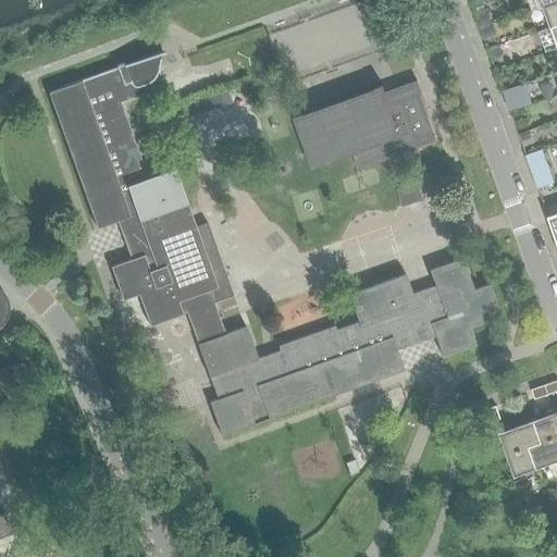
[(549,27),(556,24),(556,0),(542,5),(549,27)]
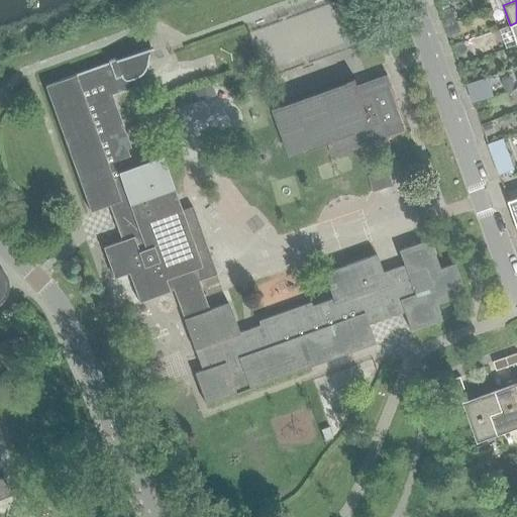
[(446,26),(455,23),(452,12),(443,16),(446,26)]
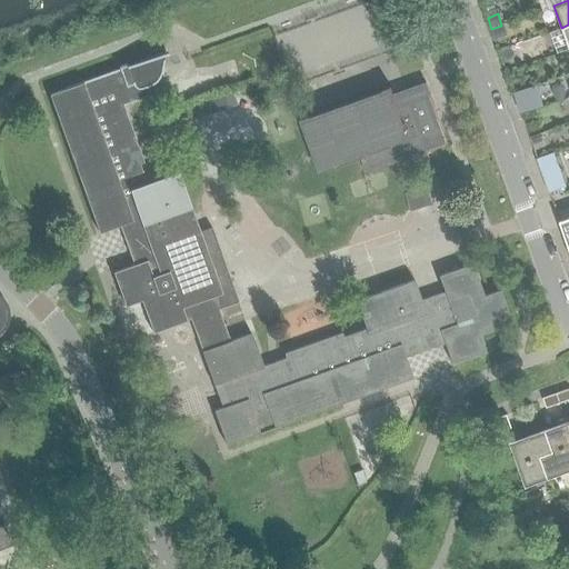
[(495,40),(507,36),(503,27),(492,31),(495,40)]
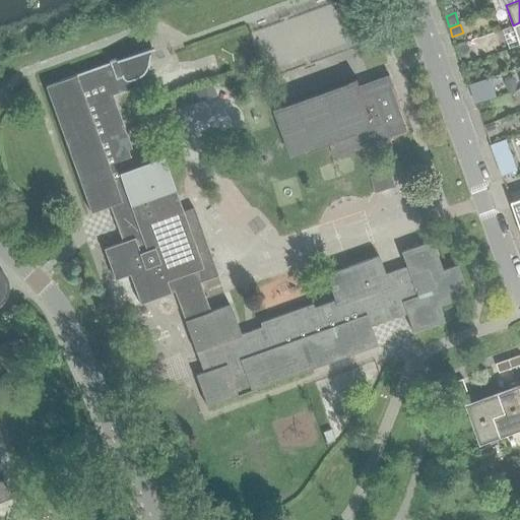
[(59,82),(45,87),(89,212),(89,213),(109,207),(121,243),(103,249),(114,280),(128,275),(138,305),(173,293),(199,282),(217,275),(193,206),(178,211),(159,161),(133,171),(111,98),(164,78),(163,77),(136,86),(134,79),(137,77),(139,76),(142,73),(143,72),(145,69),(146,66),(146,64),(149,46),(148,46),(147,49),(58,81),(59,82)]
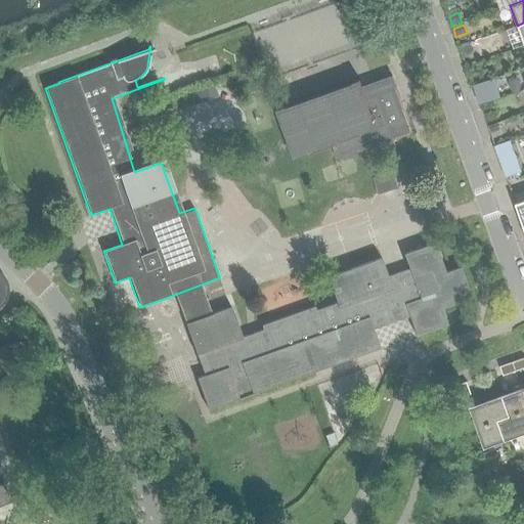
[(337,160),(397,138),(411,133),(391,77),(361,87),(359,81),(275,111),(293,160),(303,157),(302,156),(332,144),(337,160)]
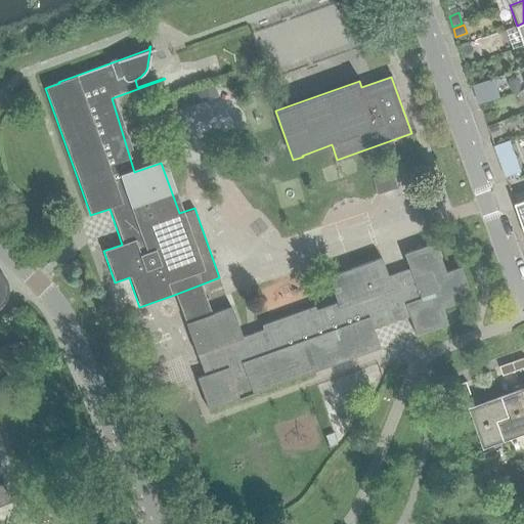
[(186,107),(217,96),(213,86),(182,97),(186,107)]
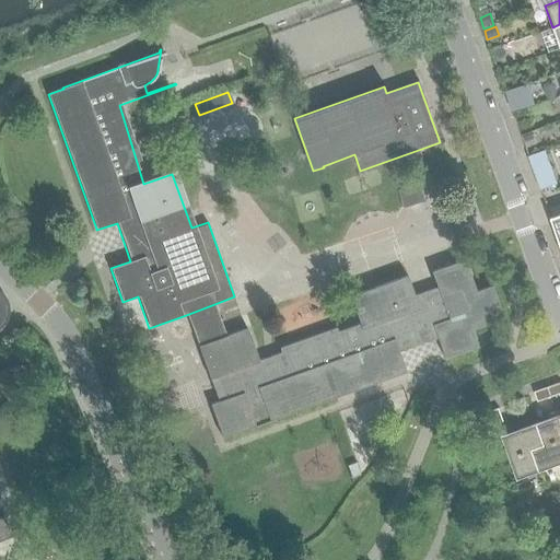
[(523,137),(527,148),(536,144),(532,133),(523,137)]
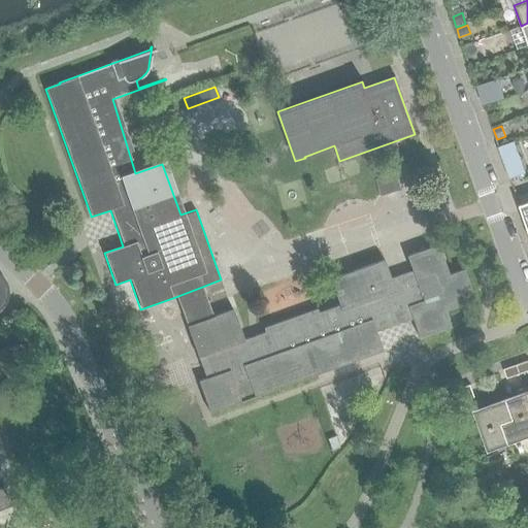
[(498,147),(508,179),(525,173),(514,141),(498,147)]
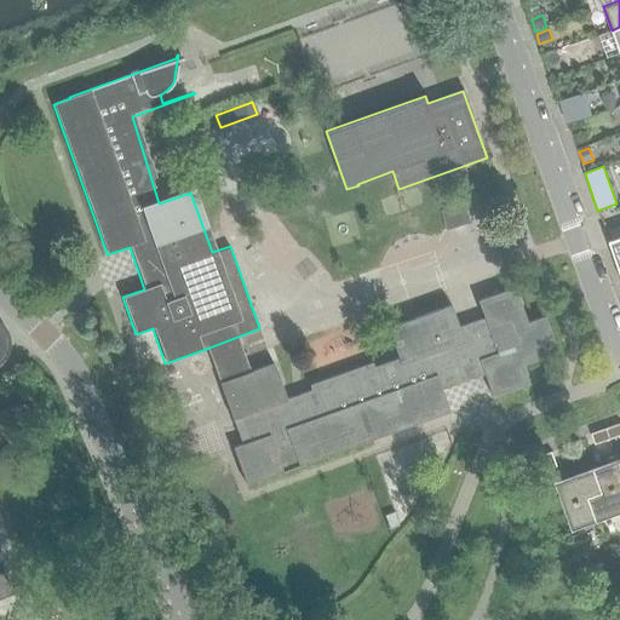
[(470,223),(466,208),(446,216),(451,230),(470,223)]
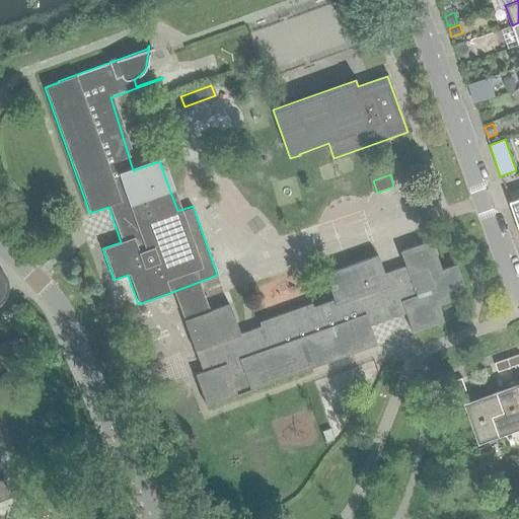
[(518,199),(510,202),(518,228),(518,199)]
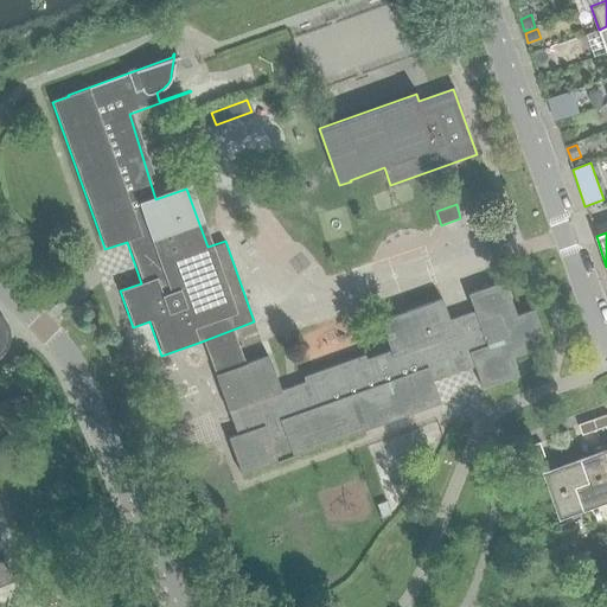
[(480,389),(517,376),(510,358),(545,346),(532,310),(515,315),(503,282),(466,295),(472,312),(448,320),(440,299),(378,321),(389,351),(365,360),(363,356),(302,378),(304,382),(279,391),(267,357),(244,365),(232,330),(202,342),(235,435),(227,439),(240,475),(439,403),(432,382),(473,368),(480,389)]
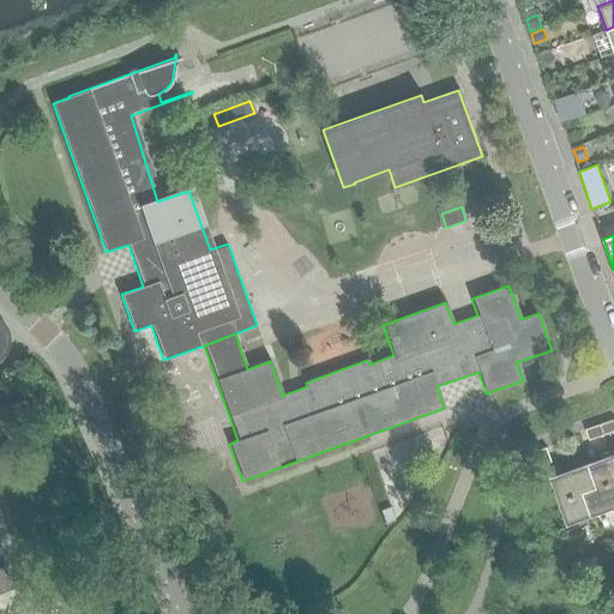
[(30,421),(23,401),(0,409),(0,428),(1,432),(30,421)]
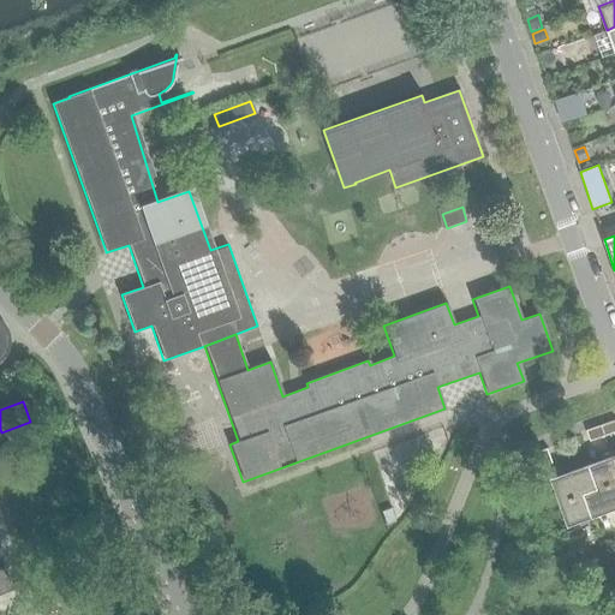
[(614,422),(614,421),(601,425),(603,435),(614,430),(614,422)]
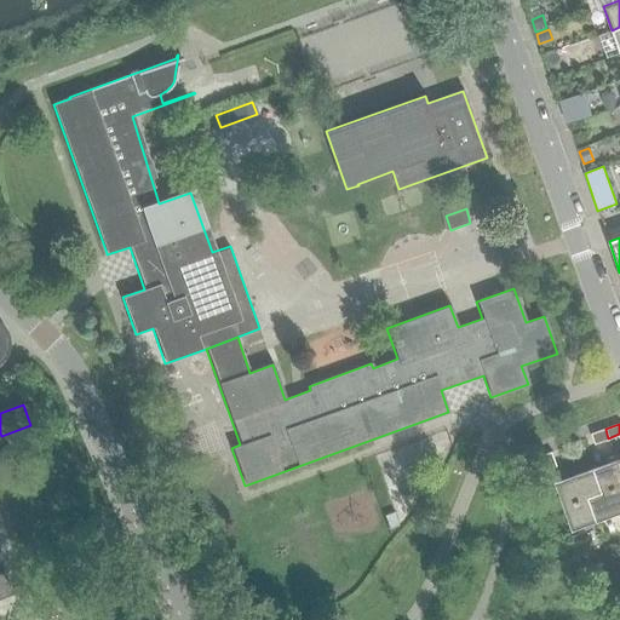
[(593,443),(608,438),(606,429),(590,435),(593,443)]
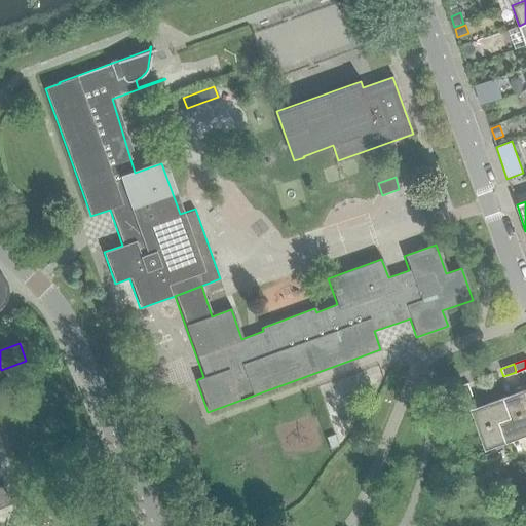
[(462,400),(463,400),(471,398),(466,384),(458,387),(462,400)]
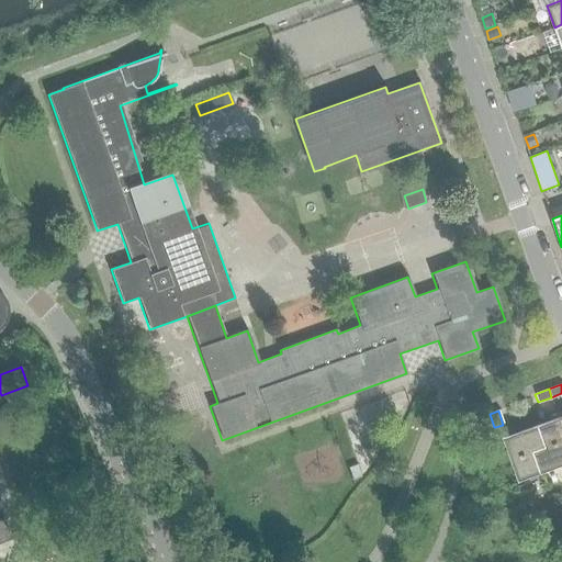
[(549,420),(537,425),(544,446),(532,450),(540,473),(561,464),(561,427),(557,413),(548,416),(549,420)]
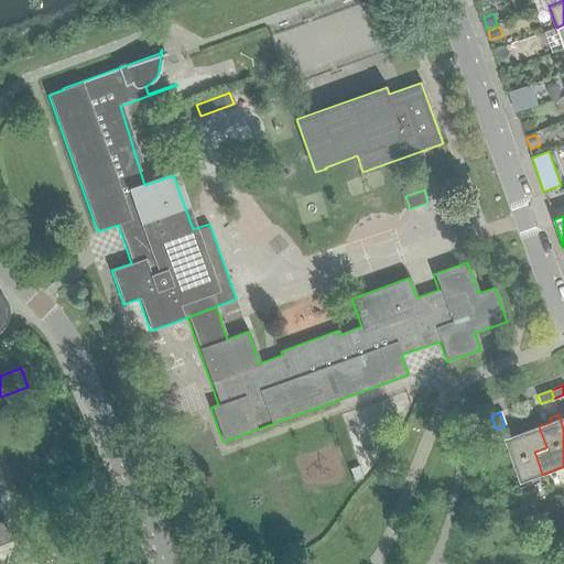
[(520,483),(542,475),(534,452),(546,447),(539,426),(513,435),(512,431),(503,434),(506,438),(505,438),(520,483)]
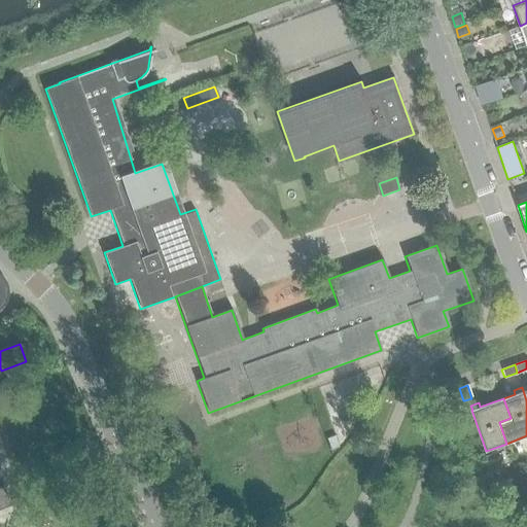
[(0,510),(10,506),(3,486),(0,487),(0,510)]
